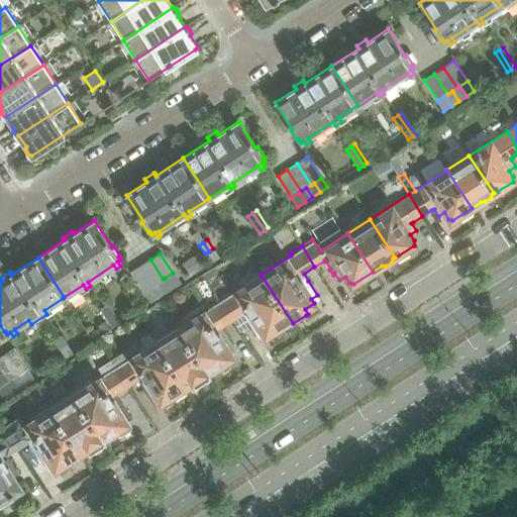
[(163,279),(150,260),(140,266),(153,285),(158,283),(163,279)]
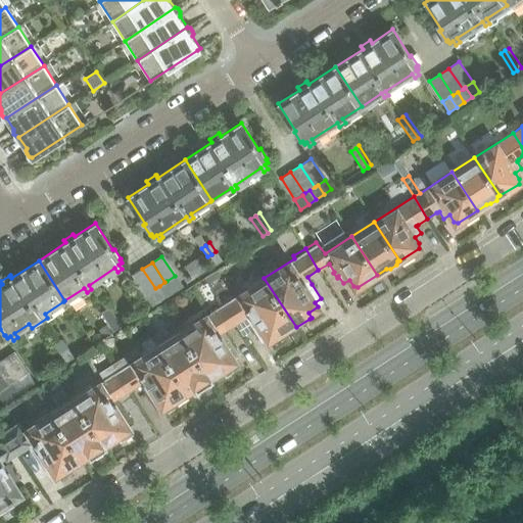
[(155,288),(142,269),(132,276),(144,295),(155,288)]
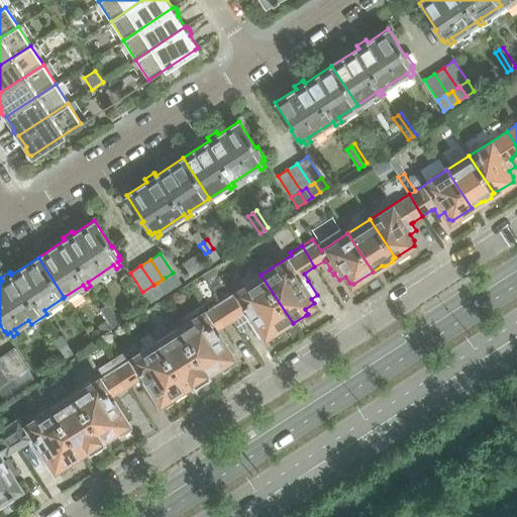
[(173,273),(165,278),(172,289),(180,284),(173,273)]
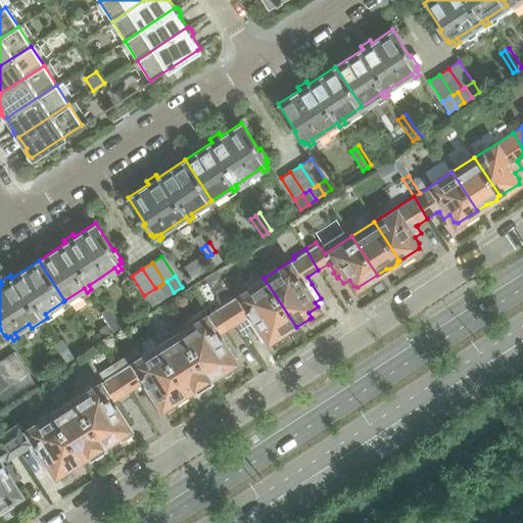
[(296,327),(264,278),(234,297),(233,295),(222,301),(236,323),(246,317),(259,338),(266,334),(269,338),(278,333),(281,337),(283,336),(296,327)]
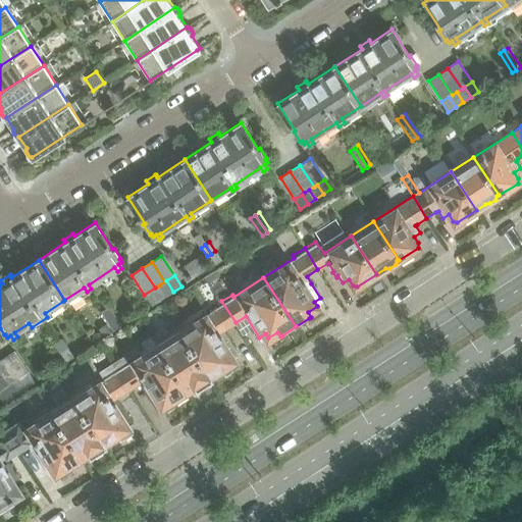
[(164,281),(159,285),(166,296),(173,292),(166,280),(164,281)]
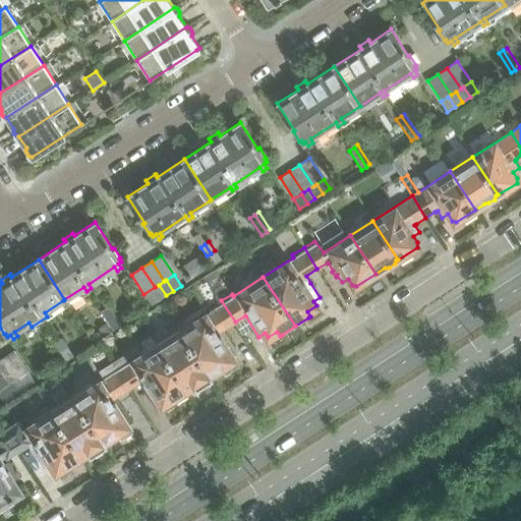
[(155,287),(152,289),(159,300),(166,295),(159,285),(155,287)]
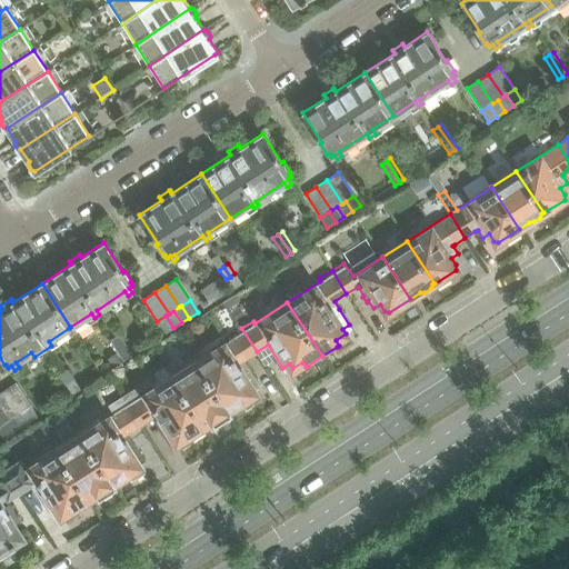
[(166,316),(157,321),(165,333),(173,328),(166,316)]
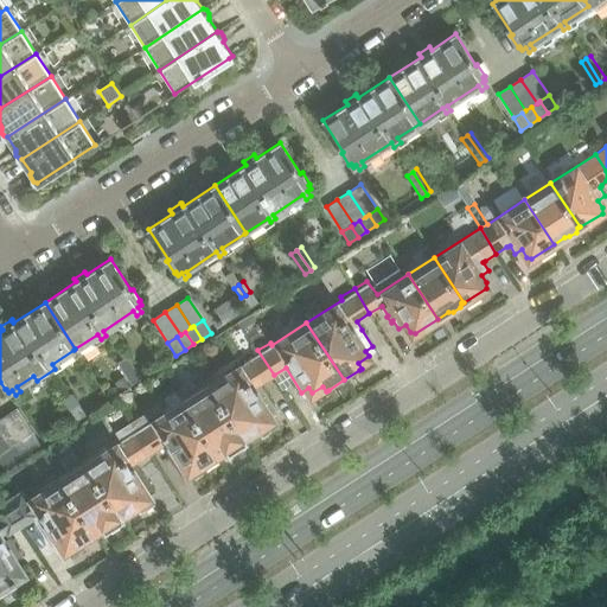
[(275,408),(264,393),(260,384),(274,375),(257,350),(244,359),(246,363),(213,383),(249,440),(262,432),(264,430),(261,426),(272,419),(268,413),(275,408)]
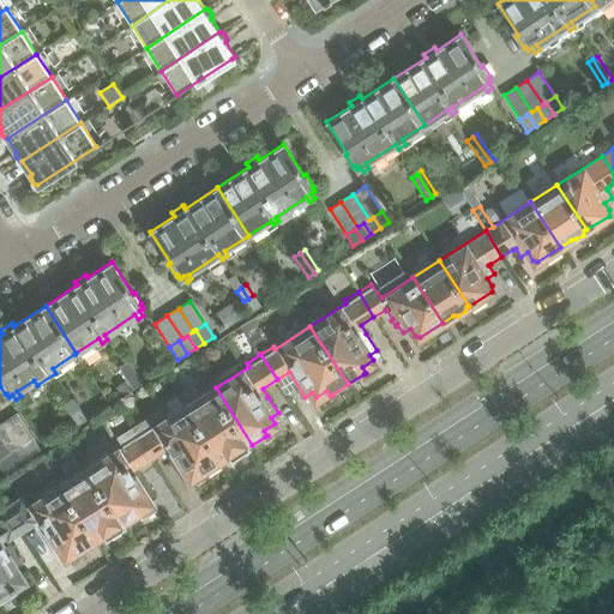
[(144,385),(128,362),(124,365),(140,387),(144,385)]
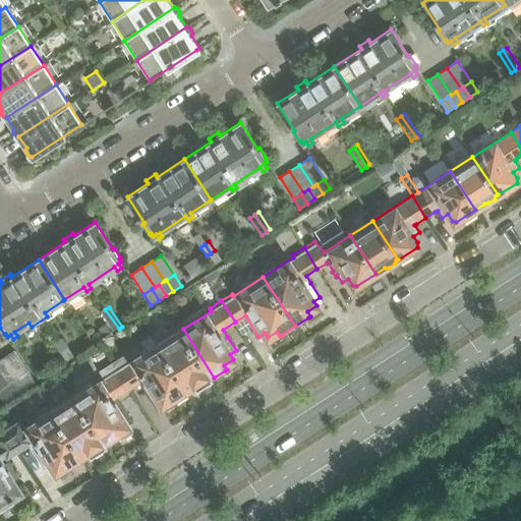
[(119,329),(105,309),(101,312),(114,333),(119,329)]
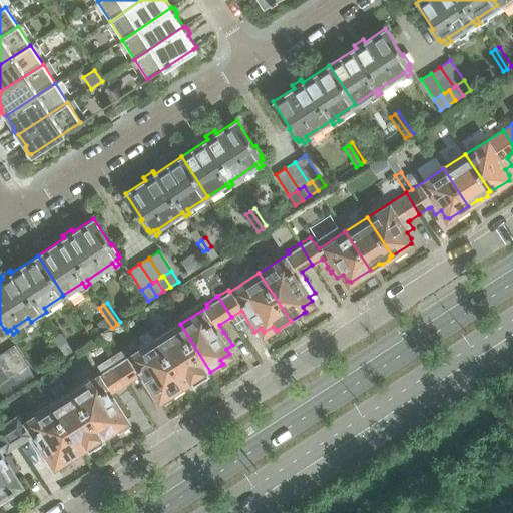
[(110,327),(104,318),(96,323),(99,328),(102,333),(110,327)]
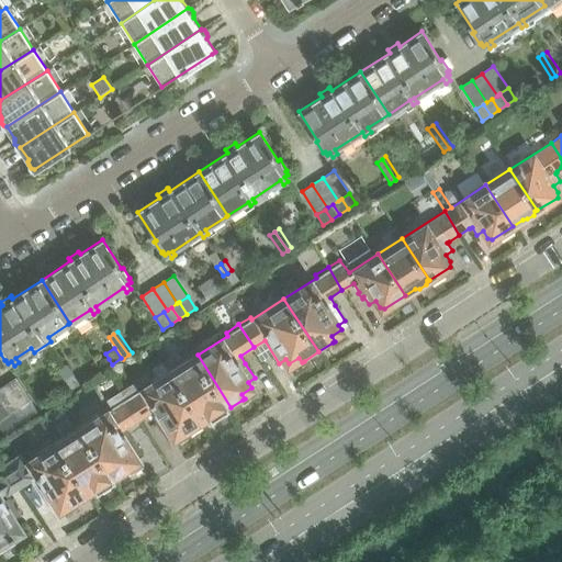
[(231,407),(198,355),(170,372),(202,423),(210,418),(211,419),(215,417),(217,417),(225,413),(225,411),(231,407)]
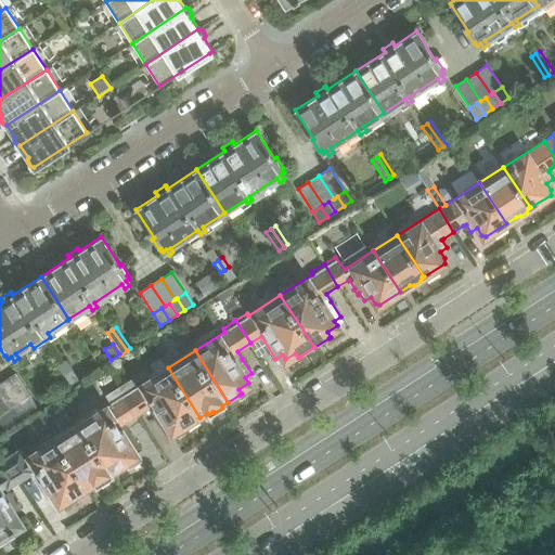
[(108,363),(110,359),(107,355),(104,353),(101,355),(98,358),(98,362),(100,365),(104,366),(107,365),(108,363)]
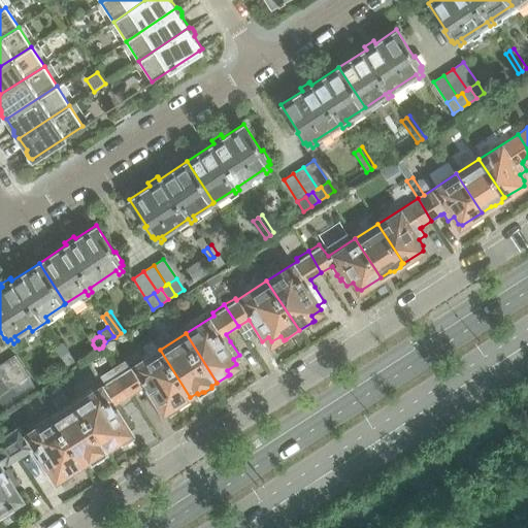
[(74,362),(62,342),(58,345),(71,364),(74,362)]
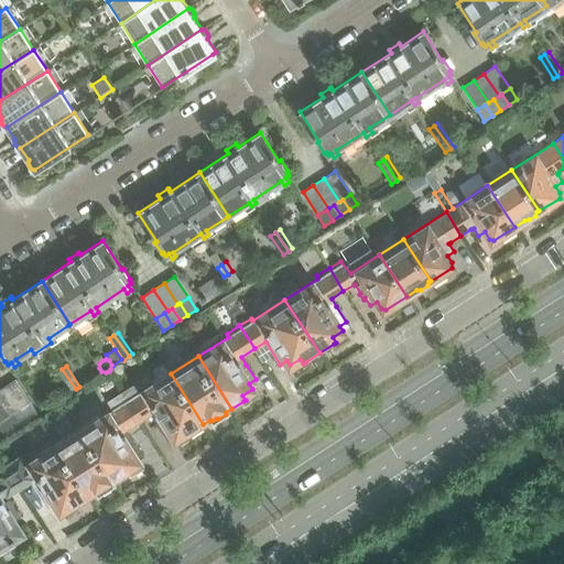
[(76,389),(62,369),(57,372),(71,392),(76,389)]
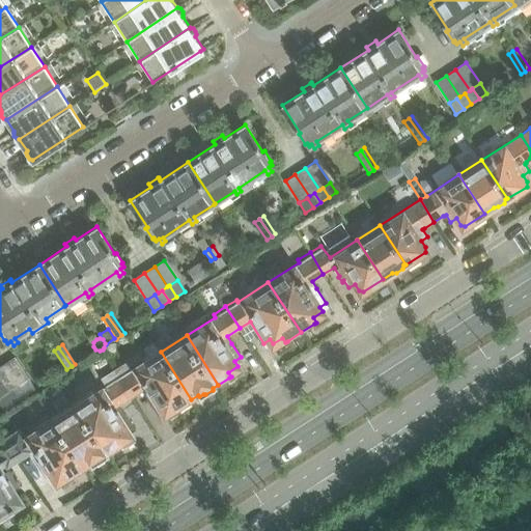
[(192,401),(191,399),(161,352),(131,370),(126,363),(114,370),(131,397),(142,389),(156,411),(162,408),(165,412),(174,406),(177,411),(179,410),(179,409),(192,401)]
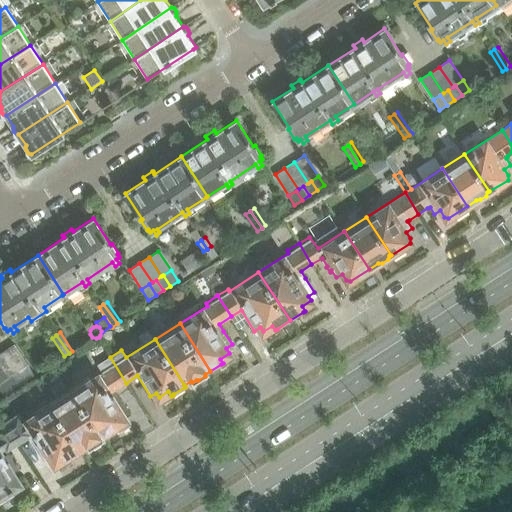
[(26,364),(14,345),(3,352),(16,371),(19,369),(26,364)]
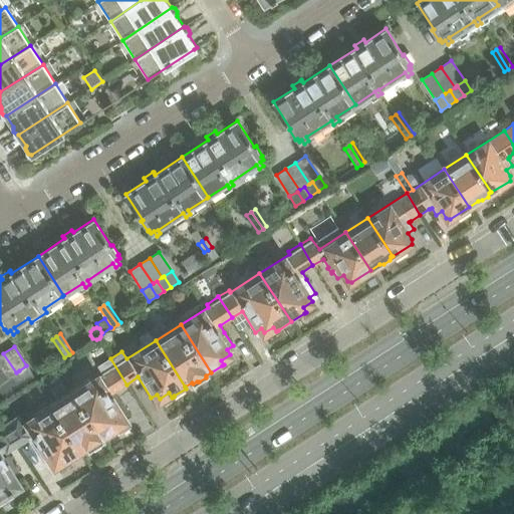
[(16,372),(3,353),(0,354),(0,367),(7,378),(16,372)]
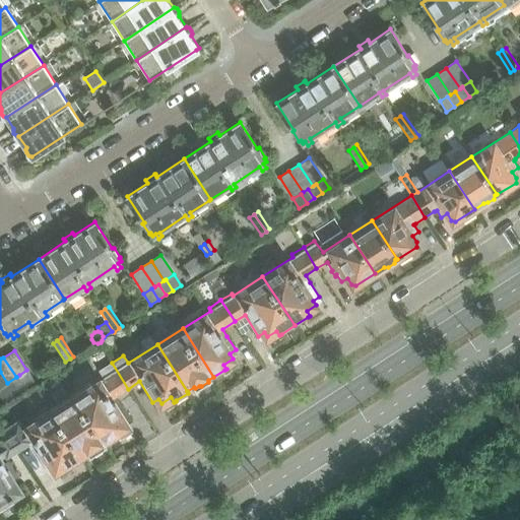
[(130,416),(120,400),(117,396),(128,389),(112,363),(99,371),(104,379),(75,397),(106,445),(119,437),(119,438),(121,436),(118,432),(127,426),(124,420),(130,416)]
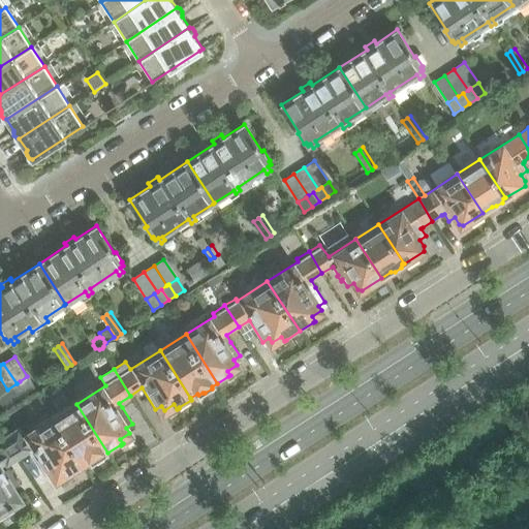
[(27,376),(20,381),(27,393),(34,387),(27,376)]
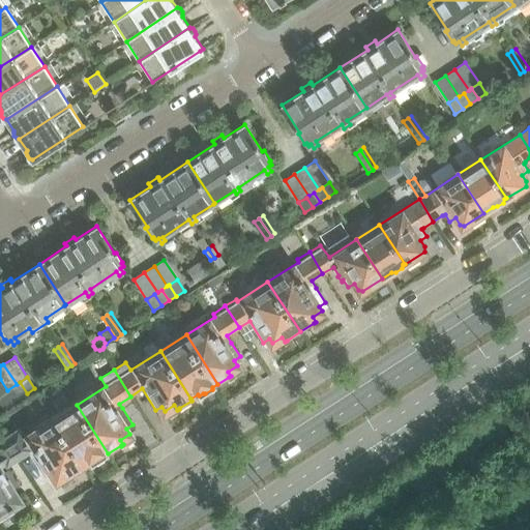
[(17,384),(11,387),(19,399),(27,393),(20,382),(17,384)]
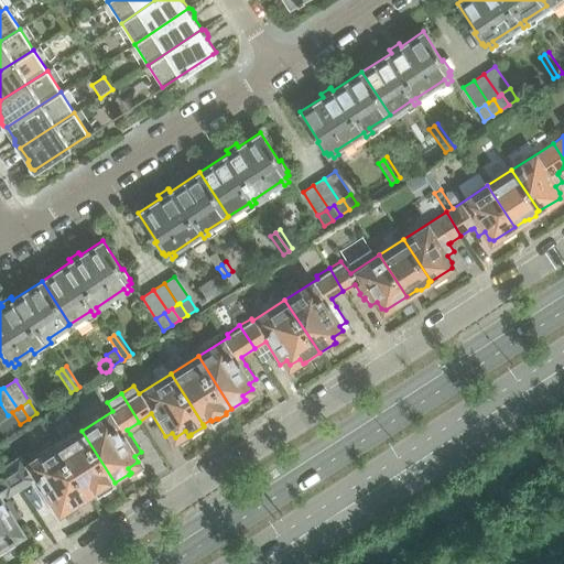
[(8,415),(4,418),(12,429),(20,424),(12,412),(8,415)]
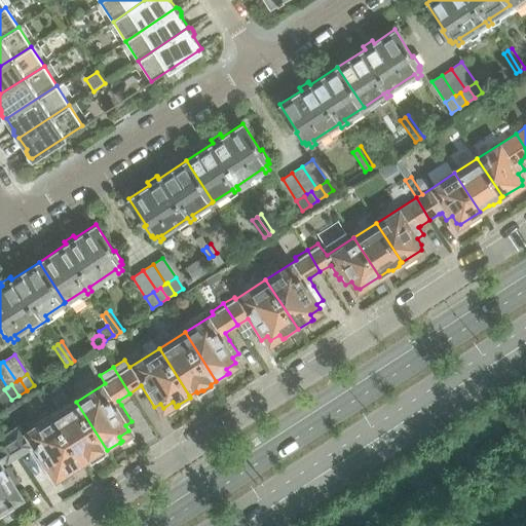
[(4,389),(0,391),(0,399),(4,405),(11,400),(4,389)]
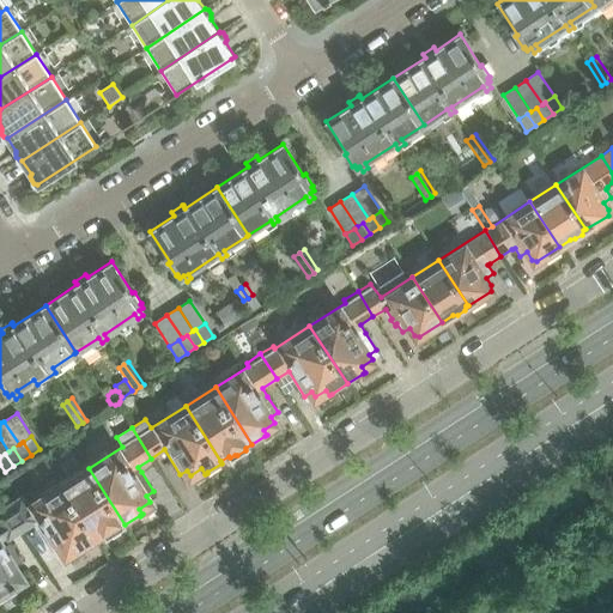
[(125,525),(89,468),(61,485),(96,540),(104,535),(104,536),(109,534),(113,534),(120,529),(121,527),(125,525)]
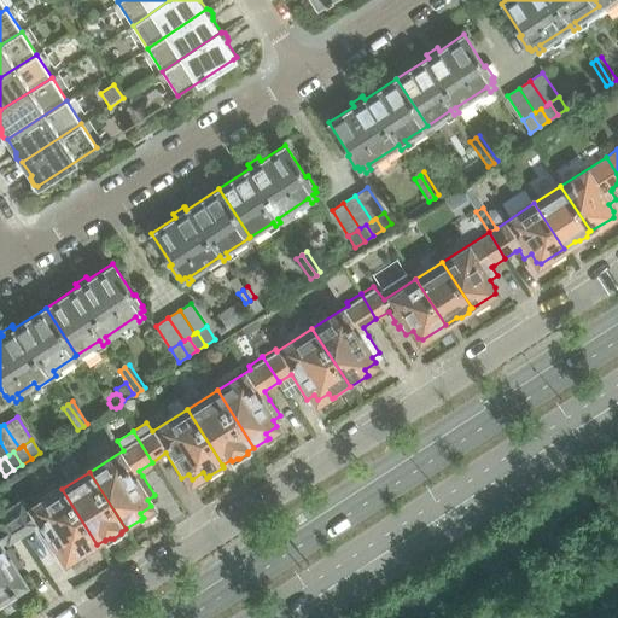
[(97,544),(62,489),(27,512),(19,502),(19,501),(6,509),(22,534),(35,525),(56,558),(63,553),(66,559),(77,552),(81,558),(83,557),(83,555),(98,547),(97,544)]
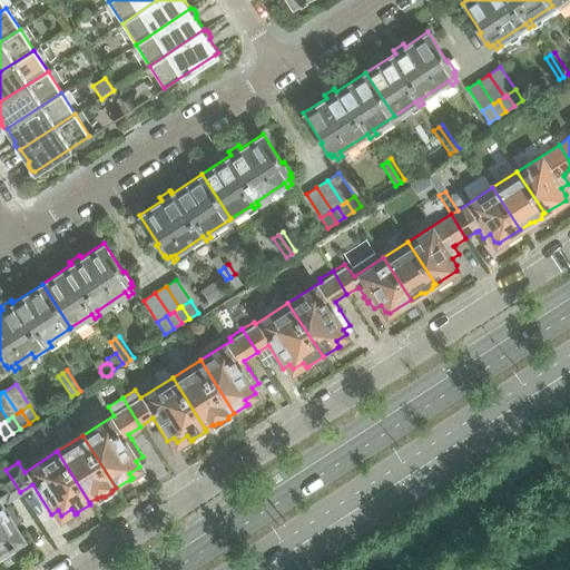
[(17,517),(10,504),(9,504),(5,507),(1,501),(7,498),(8,500),(20,492),(6,470),(0,460),(0,559),(17,549),(15,544),(18,542),(17,541),(21,538),(11,521),(17,517)]
